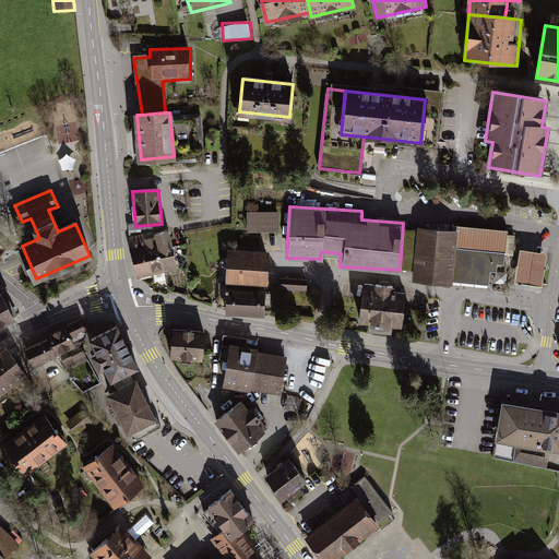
[(275,214),(247,214),(247,233),(275,233),(275,214)]
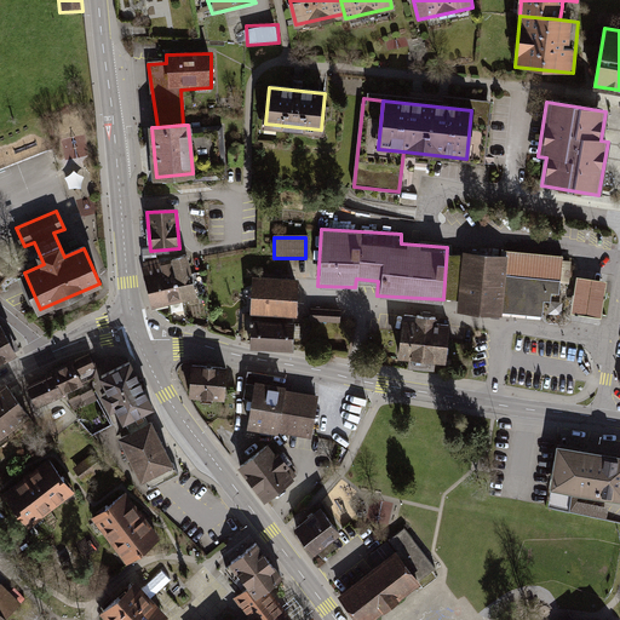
[(461,246),(455,310),(561,320),(567,257),(461,246)]
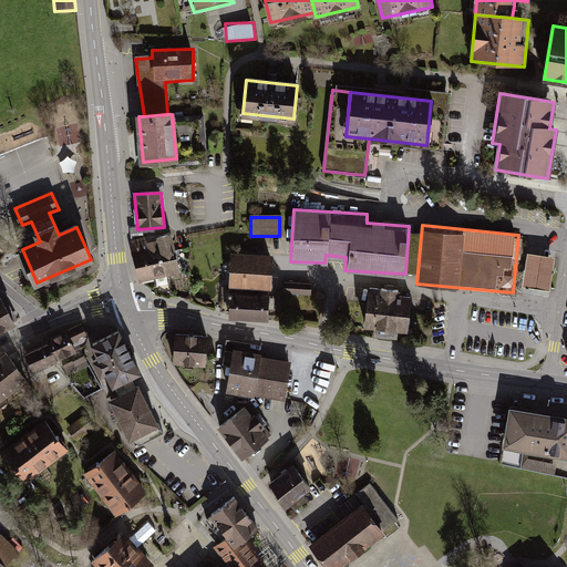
[(171,235),(151,239),(160,277),(178,272),(171,235)]
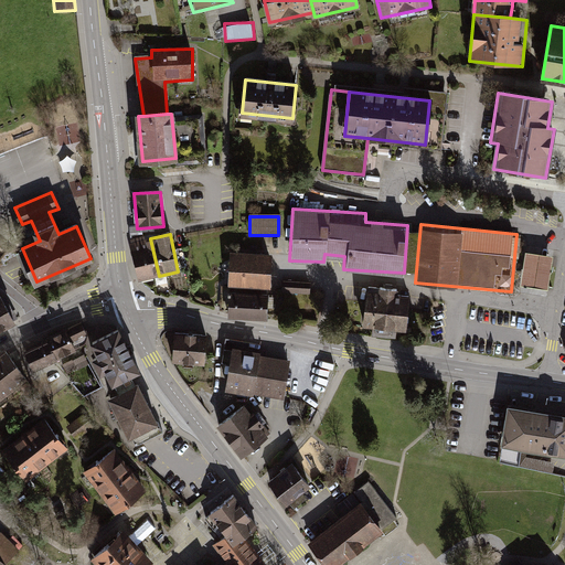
[(159,276),(150,238),(130,243),(139,280),(159,276)]
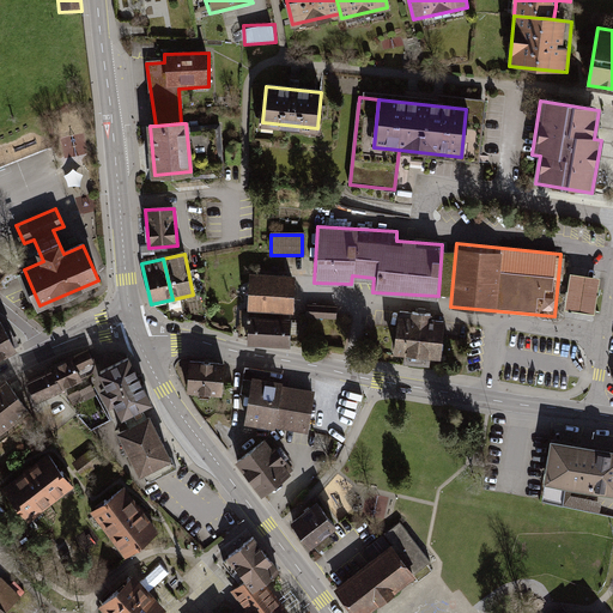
[(292,313),(293,278),(249,275),(248,311),(292,313)]
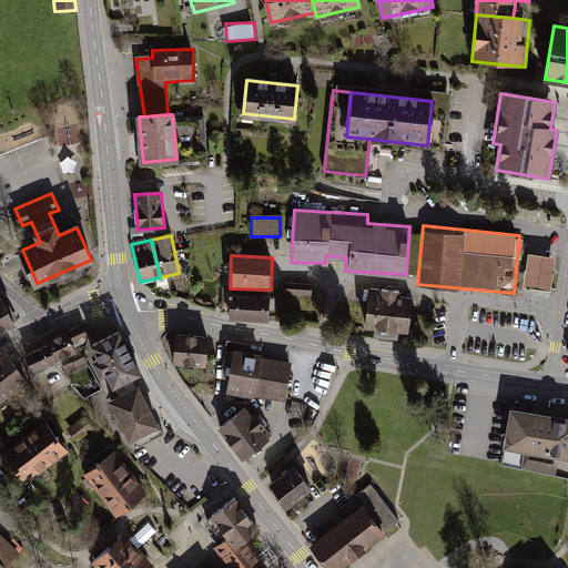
[(557,259),(528,255),(524,287),(551,292),(557,259)]
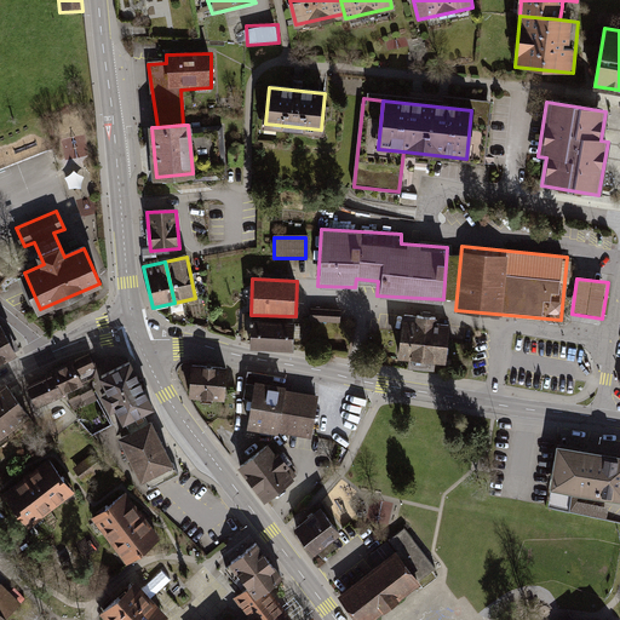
[(340,311),(311,309),(310,322),(339,323),(340,311)]
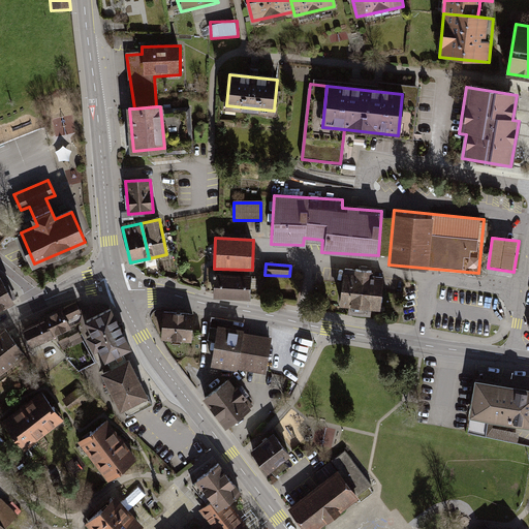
[(354,274),(343,273),(340,306),(380,311),(384,277),(373,276),(374,272),(355,270),(354,274)]
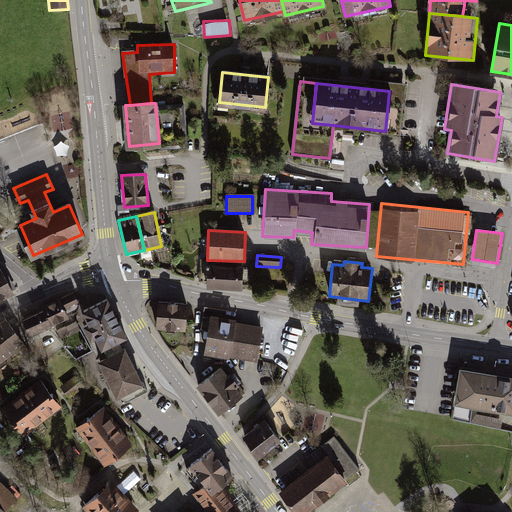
[(207,286),(243,287),(244,266),(208,264),(207,286)]
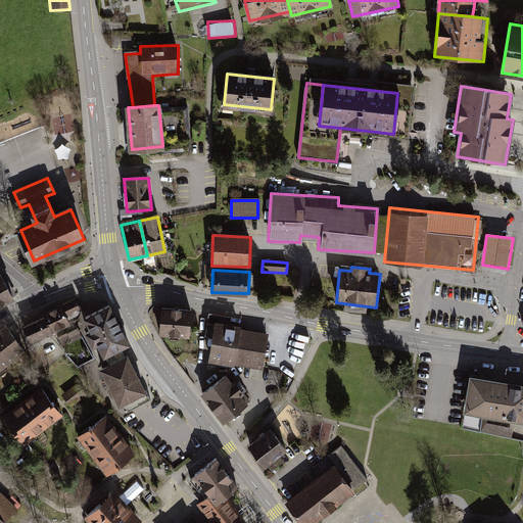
[(0,275),(0,302),(13,296),(1,275),(0,275)]
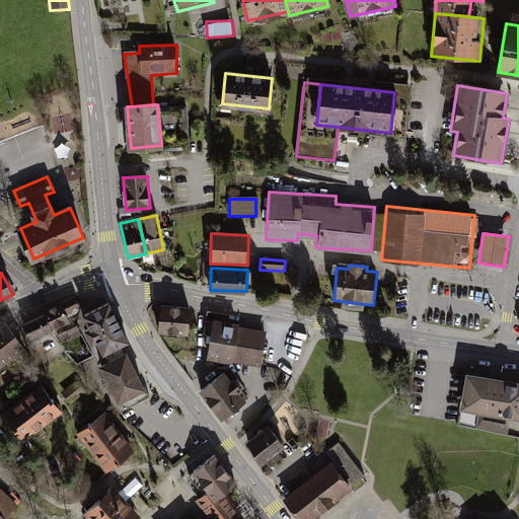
[(80,309),(74,296),(44,311),(45,314),(51,327),(71,318),(78,315),(80,312),(80,309)]
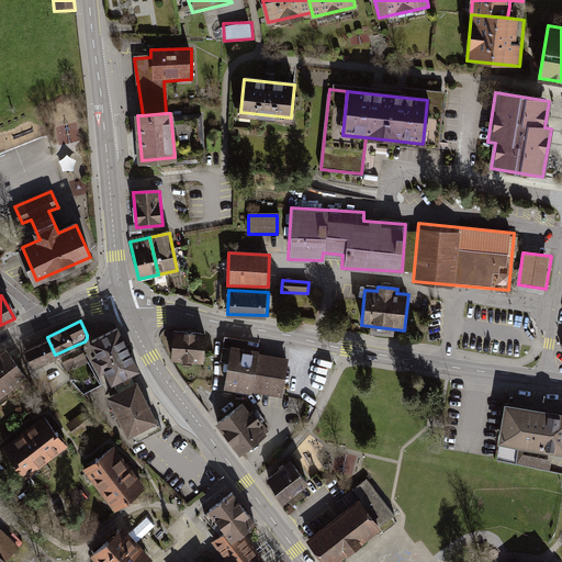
[(138,368),(117,328),(92,341),(99,355),(93,358),(100,370),(105,368),(112,381),(138,368)]
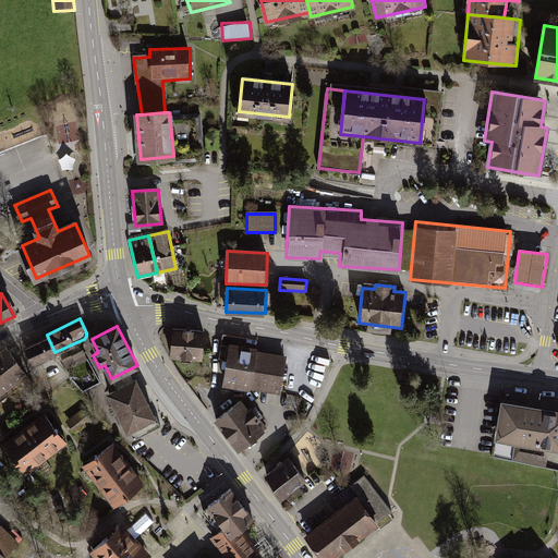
[(203,331),(173,329),(170,356),(199,359),(203,331)]
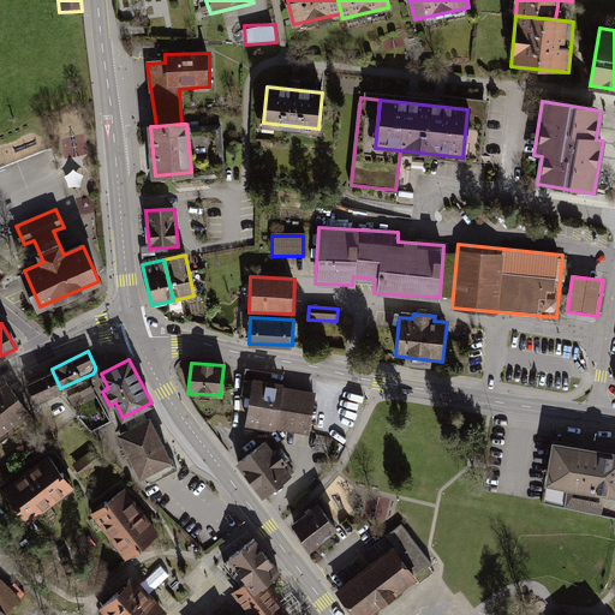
[(316,393),(284,388),(285,383),(270,381),(272,374),(245,369),(240,398),(249,399),(244,428),(275,433),(275,430),(308,436),(316,393)]
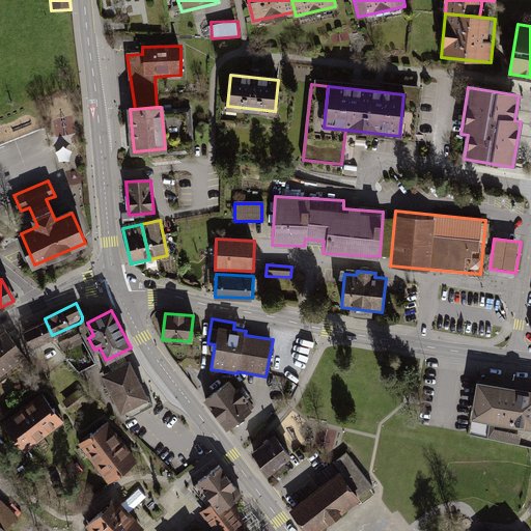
[(52,335),(46,322),(35,327),(43,340),(52,335)]
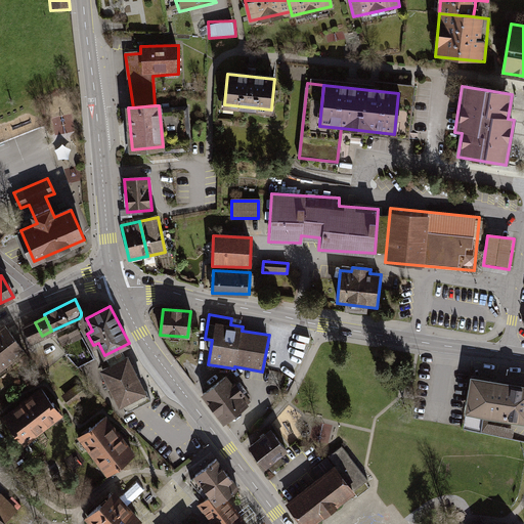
[(42,336),(35,322),(25,326),(32,341),(42,336)]
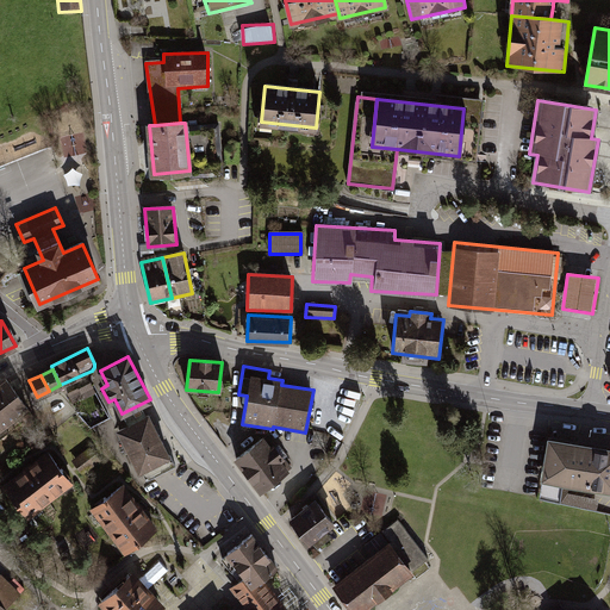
[(0,429),(26,409),(6,381),(0,385),(0,429)]
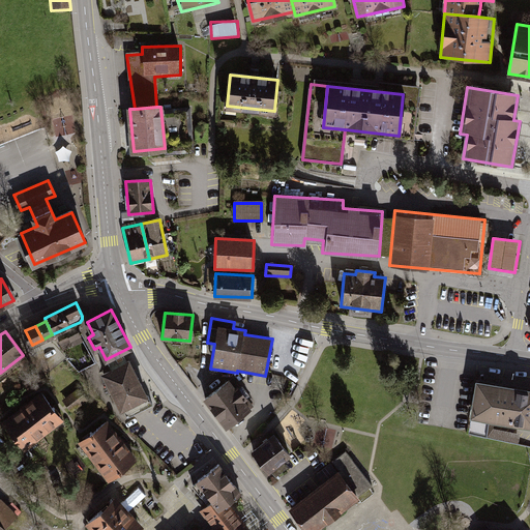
[(68,336),(58,342),(63,351),(71,347),(72,348),(84,342),(79,332),(68,337),(68,336)]
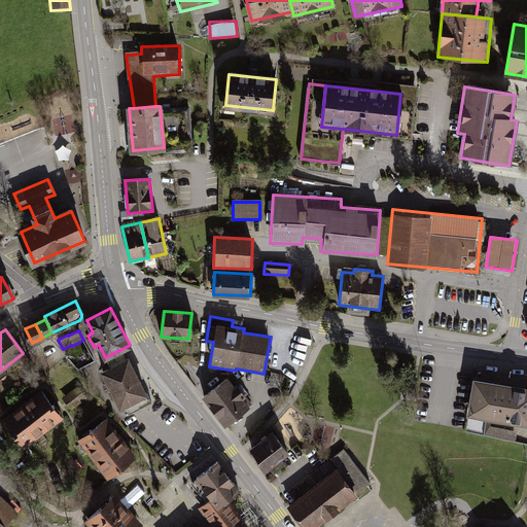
[(129,358),(103,372),(120,406),(121,406),(127,415),(152,402),(147,392),(145,393),(129,358)]
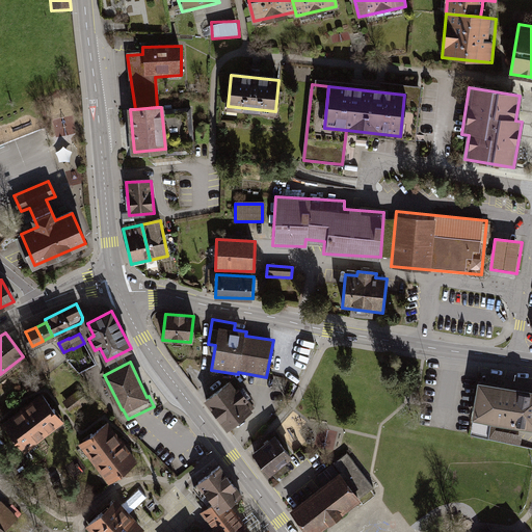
[(207,401),(229,430),(256,409),(234,380),(207,401)]
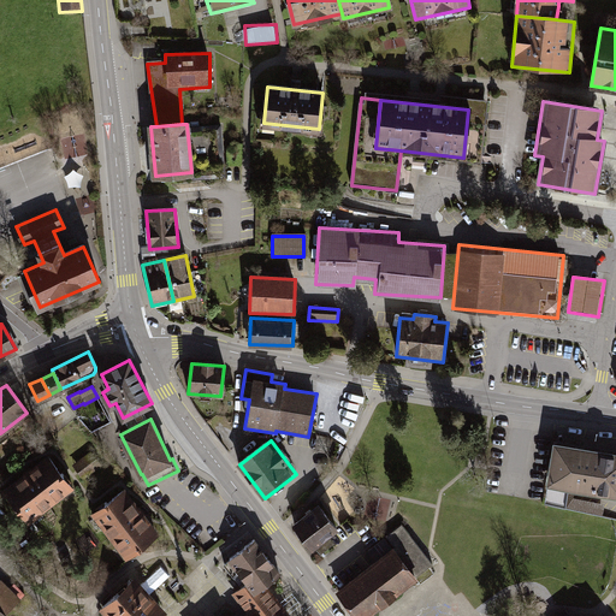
[(615,451),(554,442),(546,487),(615,498),(615,451)]
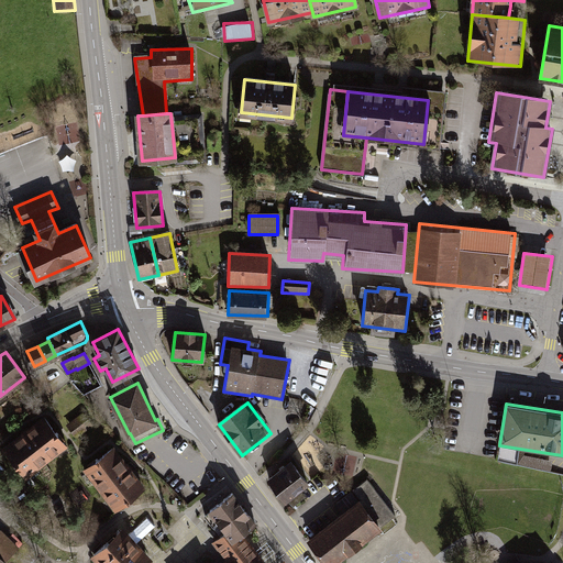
[(86,410),(67,424),(77,437),(95,422),(86,410)]
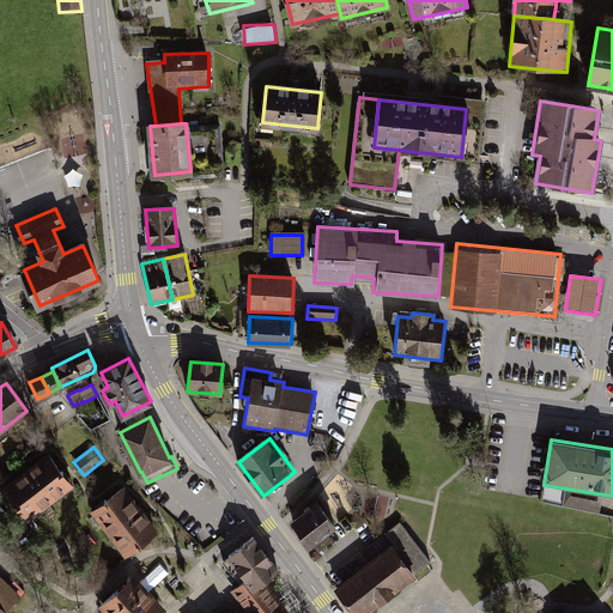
[(47,450),(2,484),(28,519),(73,486),(47,450)]
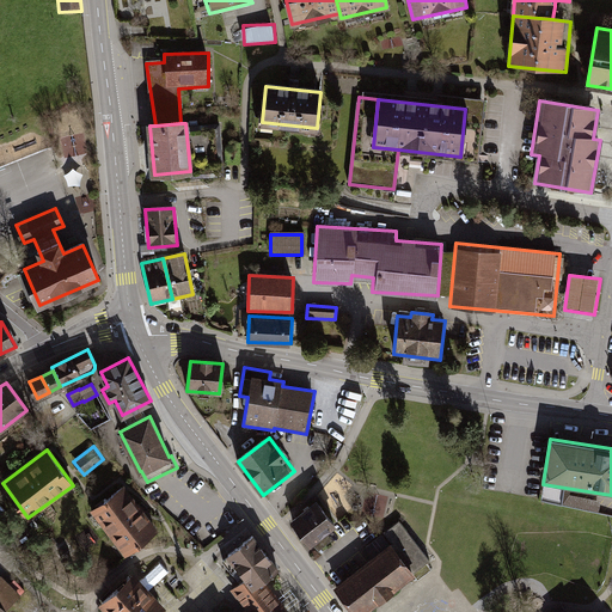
[(126,483),(92,506),(124,550),(157,526),(126,483)]
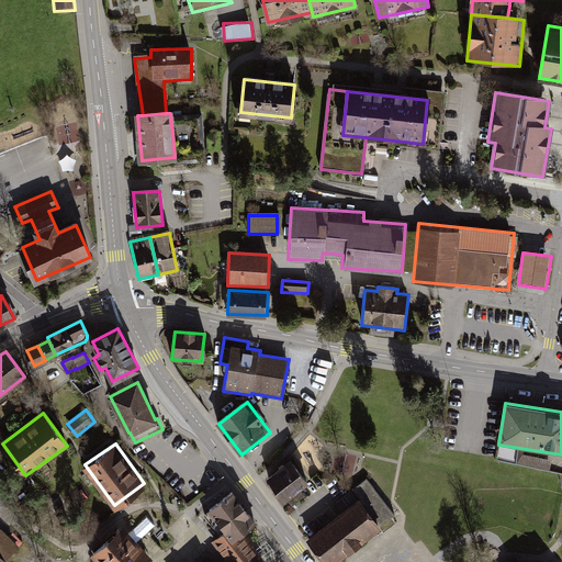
[(335,468),(353,472),(358,456),(339,450),(335,468)]
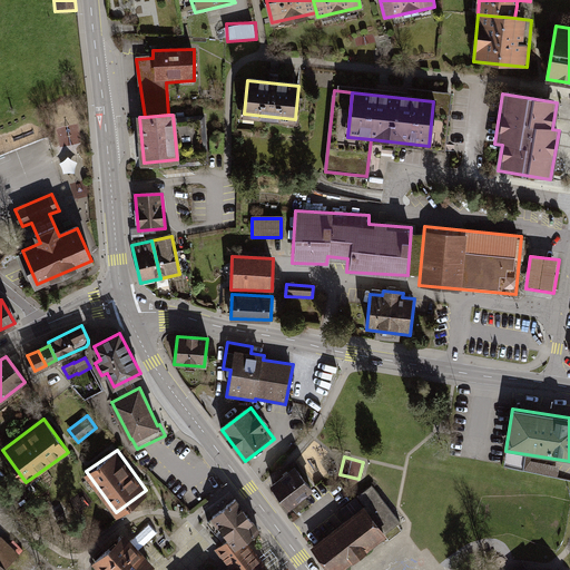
[(523,472),(556,479),(558,467),(526,461),(523,472)]
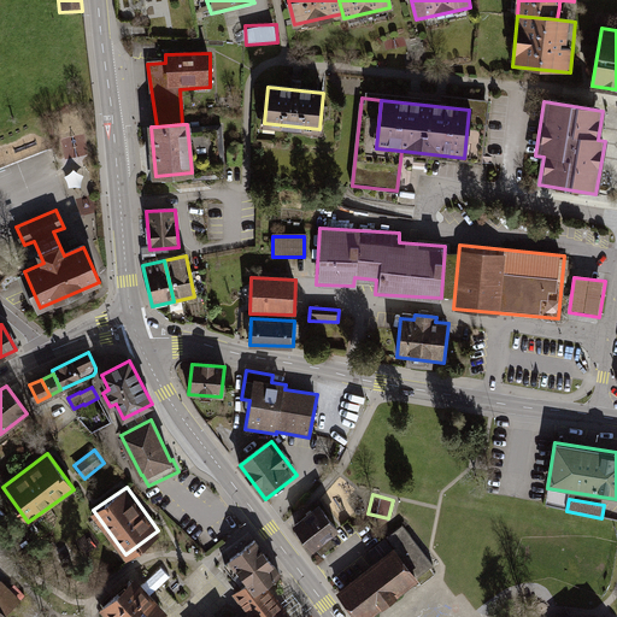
[(319,504),(292,524),(317,559),(336,545),(330,536),(339,529),(319,504)]
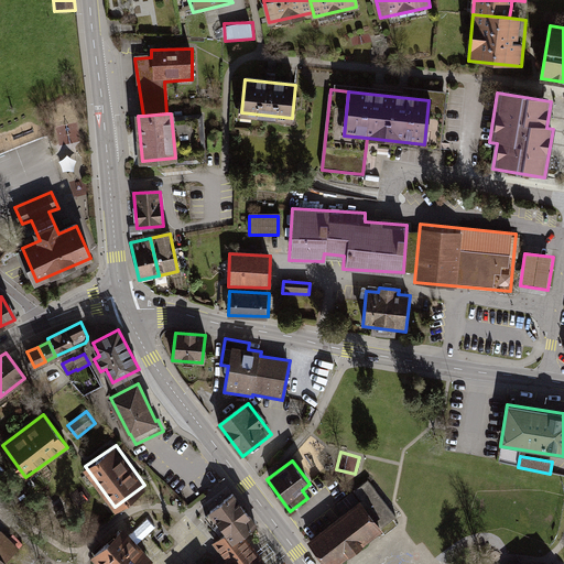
[(350,503),(306,539),(325,563),(334,563),(396,516),(370,479),(345,496),(350,503)]
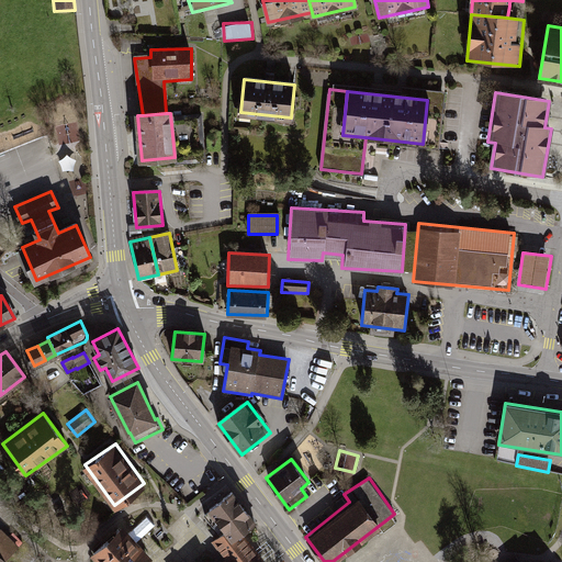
[(233,539),(242,531),(256,518),(229,490),(206,509),(224,529),(233,539)]
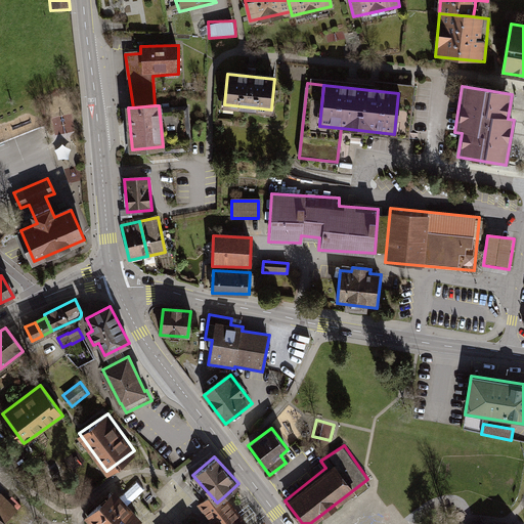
[(133,523),(140,519),(115,490),(84,517),(90,523),(133,523)]
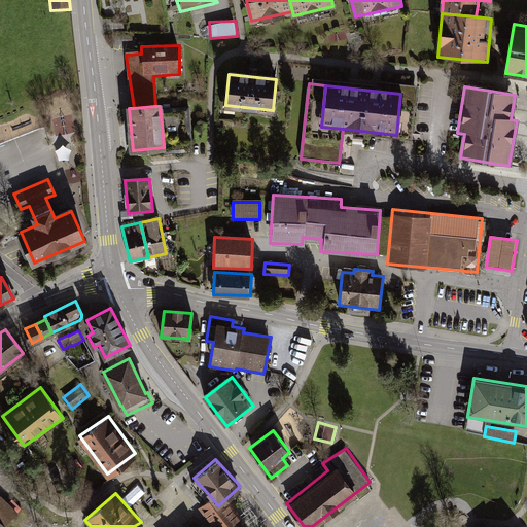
[(213,522),(217,526),(246,526),(249,525),(226,498),(218,505),(210,496),(199,505),(213,522)]
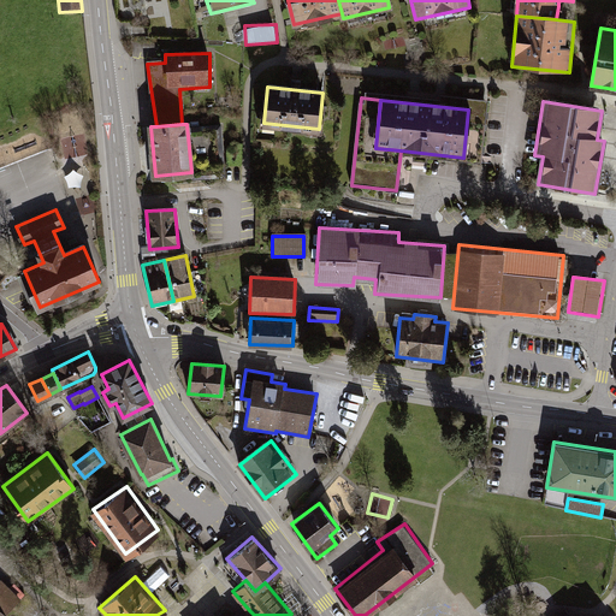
[(0,615),(1,615),(18,600),(0,581),(0,615)]
